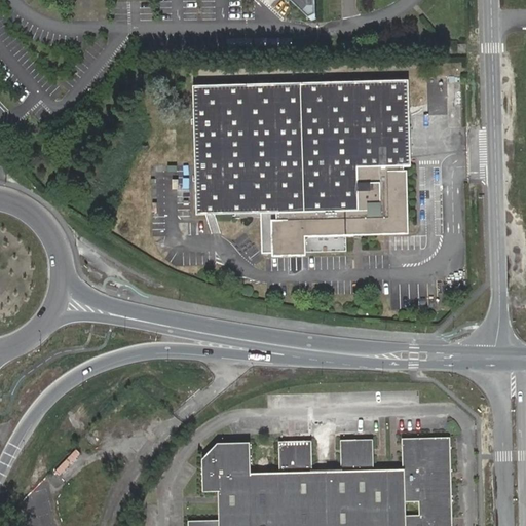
[(291,0),(309,16),(315,14),(315,0),(291,0)]
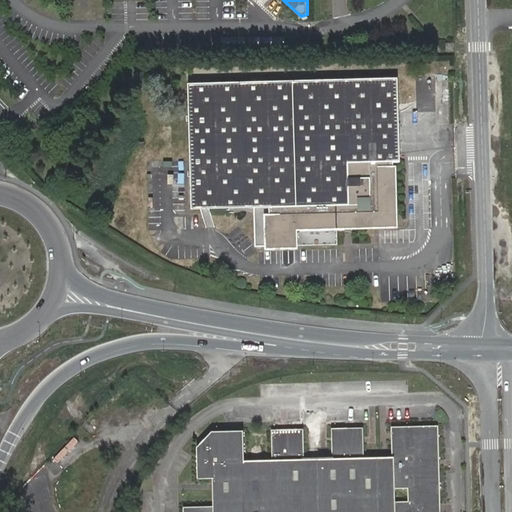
[(348,162),(393,162),(400,162),(399,157),(399,126),(397,78),(188,83),(191,208),(254,207),(348,205),(348,162)]
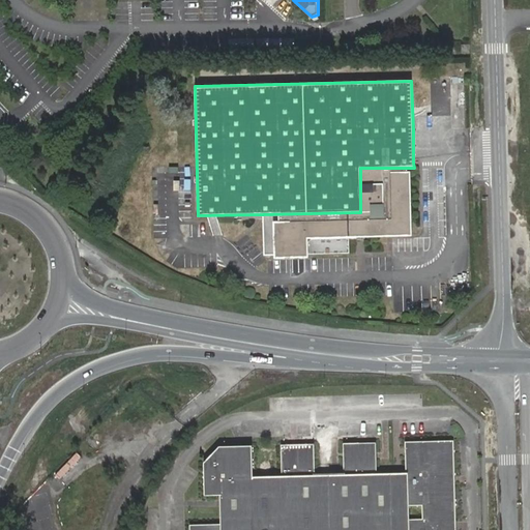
[(406,172),(407,168),(360,168),(360,212),(263,214),(264,255),(274,255),(274,258),(308,257),(307,254),(349,253),(348,237),(411,235),(410,172),(406,172)]
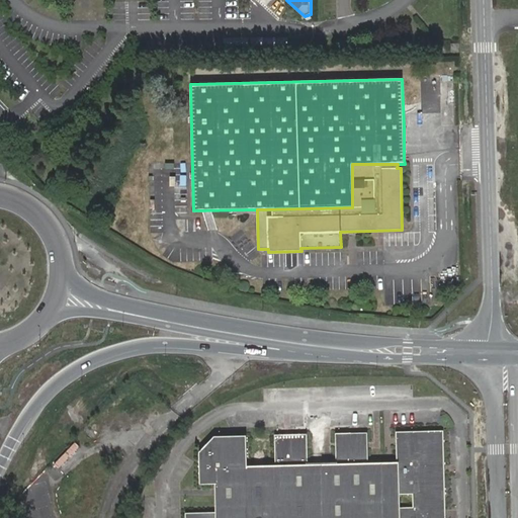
[(250,221),(221,214),(228,236),(230,243),(250,221)]
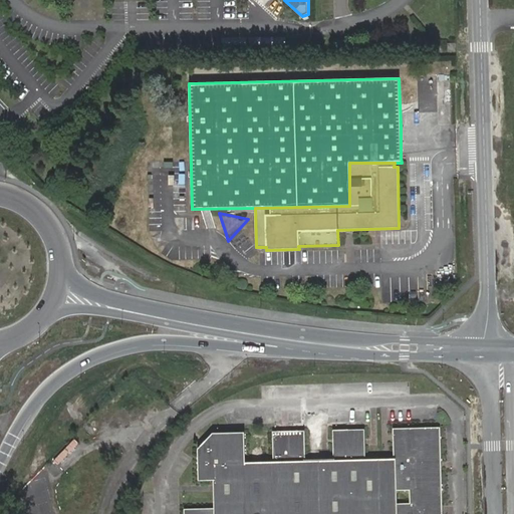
[(442,513),(440,427),(393,428),(394,458),(365,459),(364,429),(332,430),(333,460),(305,460),(304,430),(272,431),(273,461),(245,462),(244,432),(213,433),(198,448),(198,480),(213,479),(214,508),(184,508),(184,513),(442,513)]
